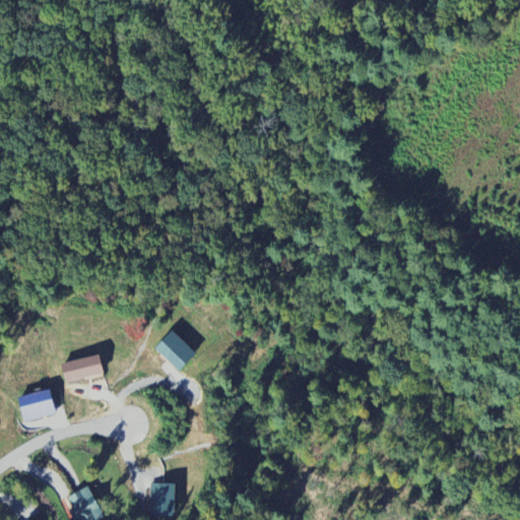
[(154,350),(179,373),(196,354),(172,331),(154,350)]
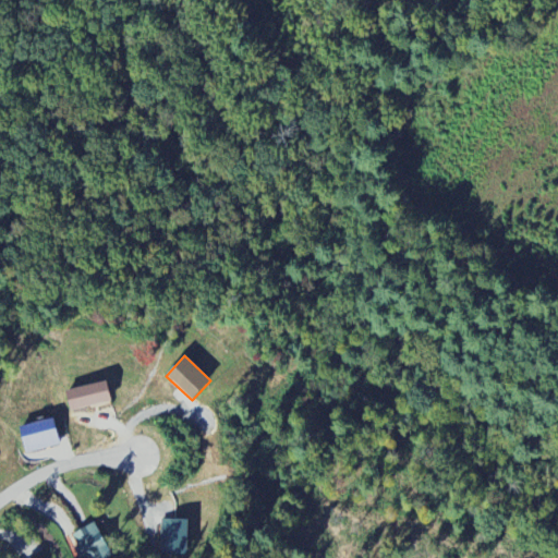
[(67,389),(69,410),(110,404),(108,384),(67,389)]
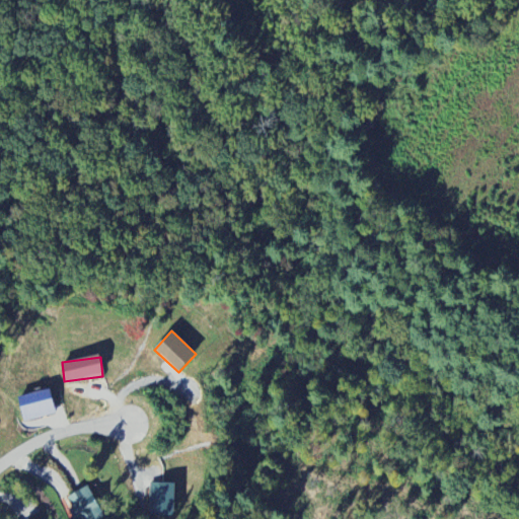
[(18,397),(24,423),(56,415),(51,390),(18,397)]
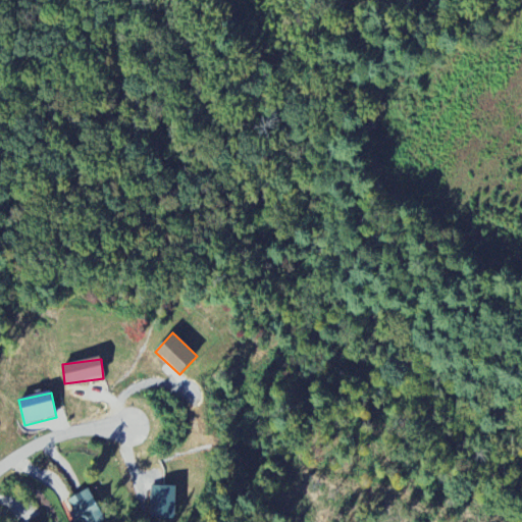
[(175,519),(176,487),(152,486),(151,519),(175,519)]
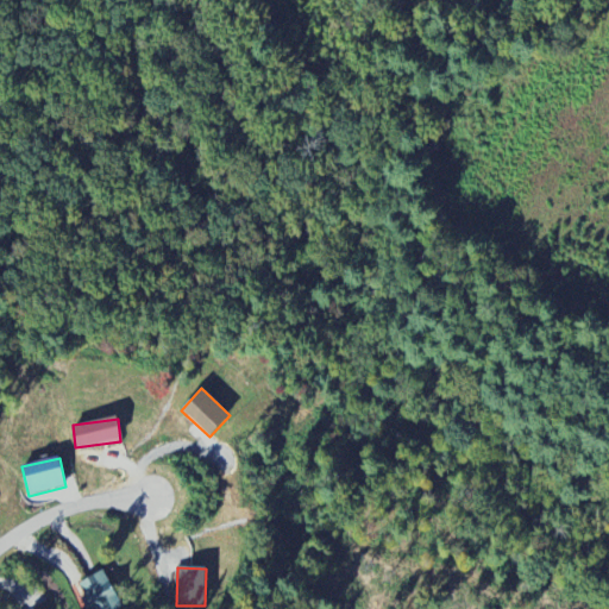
[(119,608),(125,607),(104,570),(79,585),(86,597),(83,598),(89,608),(119,608)]
